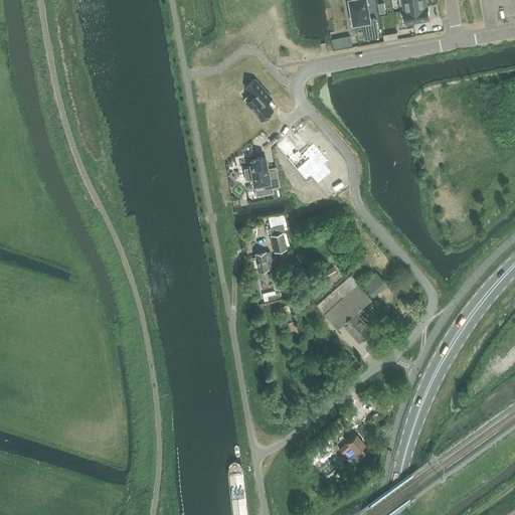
[(379,38),(376,18),(370,19),(366,0),(351,0),(350,0),(354,24),(362,22),(366,40),(379,38)]
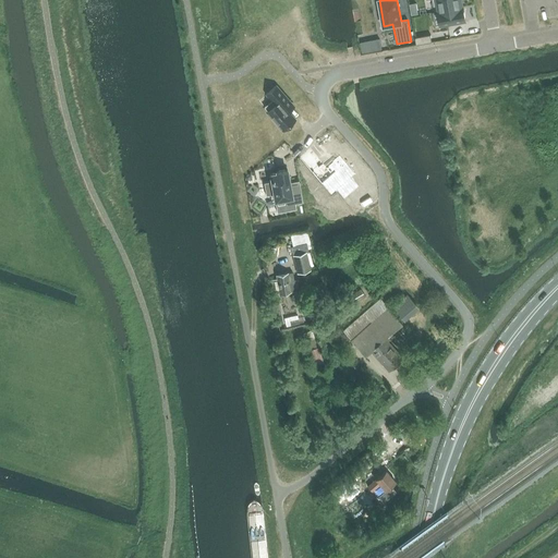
[(427,0),(428,0),(432,0),(434,13),(439,12),(463,8),(463,7),(462,7),(461,1),(463,1),(463,0),(427,0)]
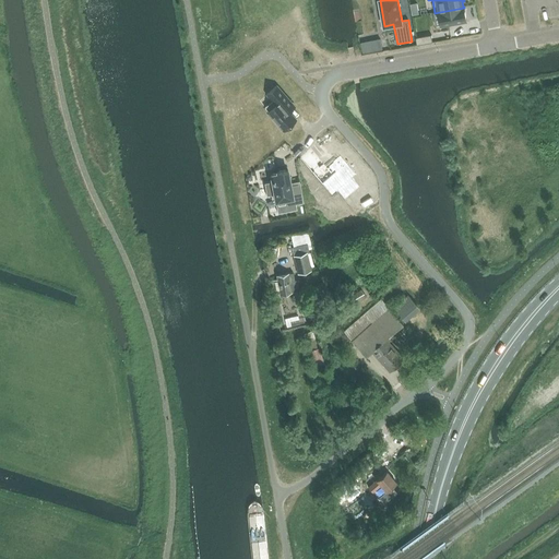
[(464,8),(440,12),(442,25),(466,20),(464,8)]
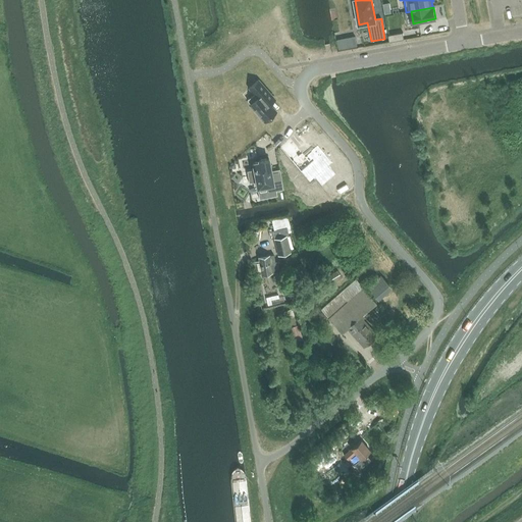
[(403,33),(388,35),(389,42),(404,40),(403,33)]
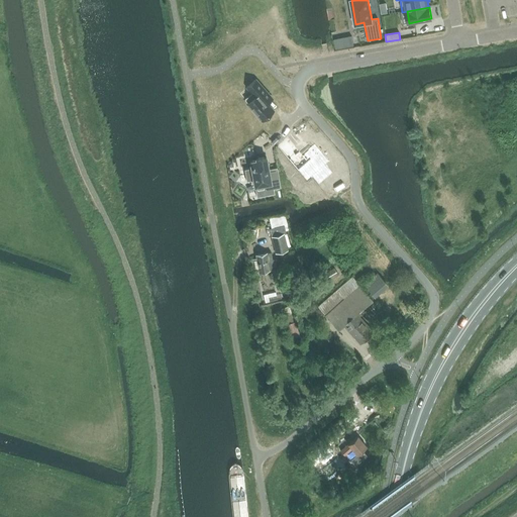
[(351,35),(344,37),(346,46),(353,45),(351,35)]
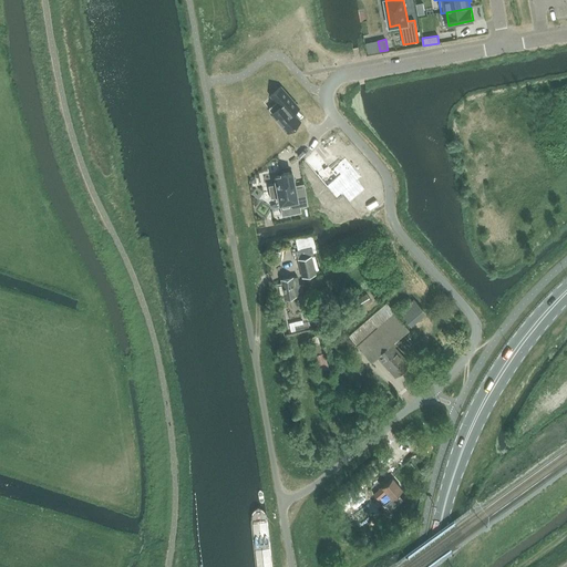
[(270,114),(287,132),(288,131),(291,131),(295,127),(295,125),(299,121),(289,109),(295,103),(280,86),(270,95),(279,106),(270,114)]
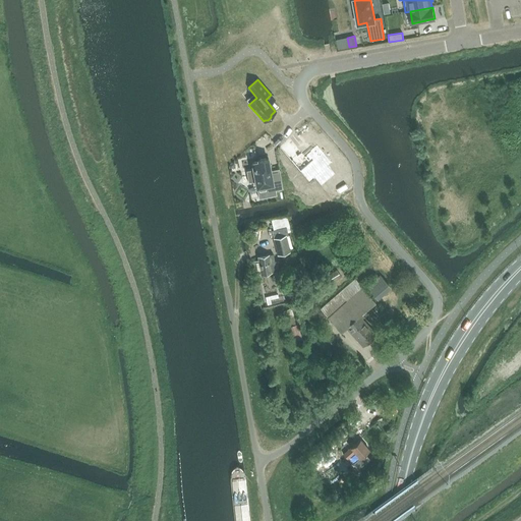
[(292,152),(289,148),(279,157),(289,168),(298,160),(306,168),(303,172),(311,180),(325,169),(317,161),(322,157),(305,139),(292,152)]
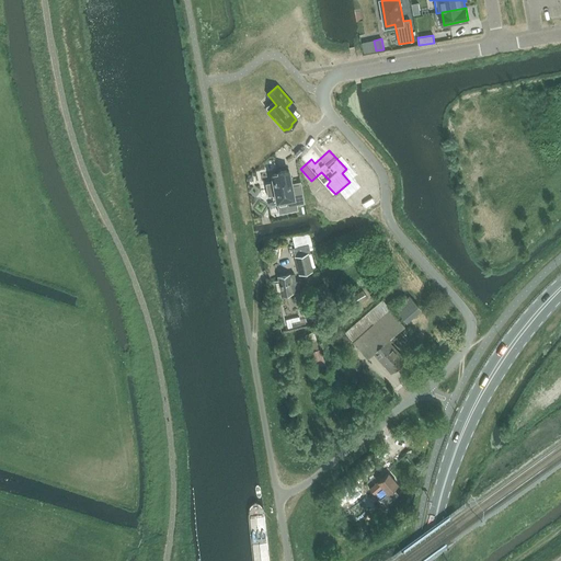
[(288,209),(305,206),(301,189),(290,191),(288,175),(278,178),(278,180),(272,181),(273,189),(266,190),(267,199),(275,198),(276,205),(287,203),(288,209)]
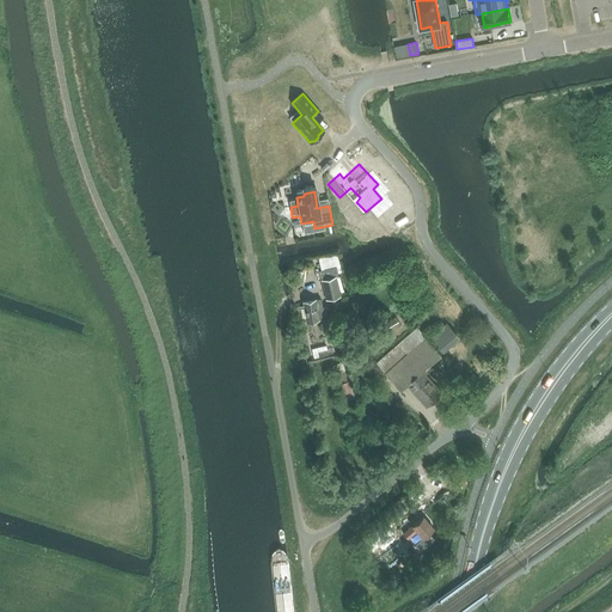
[(336,267),(319,270),(322,280),(336,276),(338,275),(336,267)]
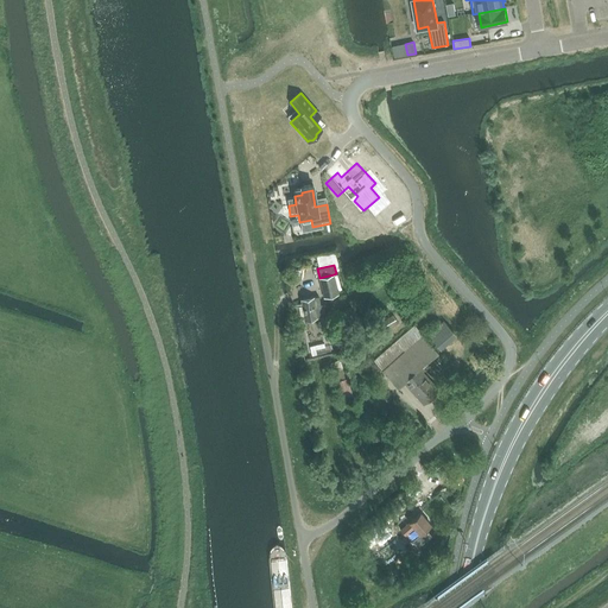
[(320,278),(318,278),(324,298),(339,295),(334,274),(320,278)]
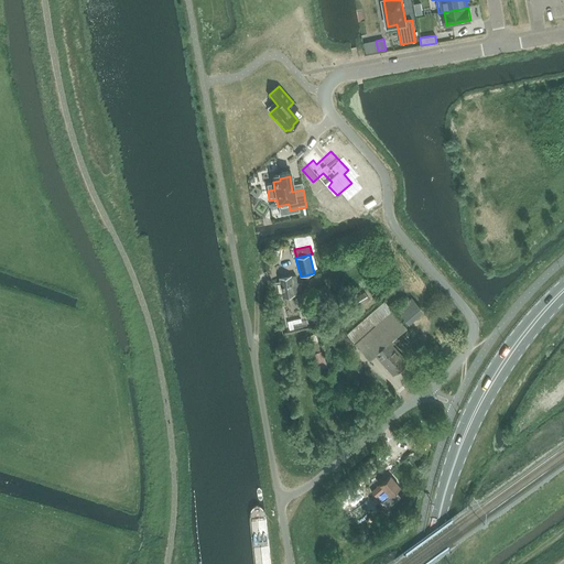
[(282,296),(301,293),(300,282),(296,282),(295,275),(280,278),(280,282),(274,283),(275,292),(281,291),(282,296)]
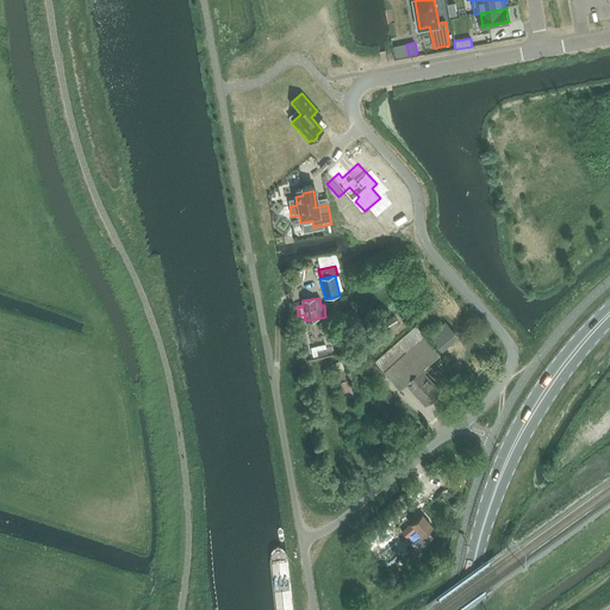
[(397,318),(386,325),(390,329),(399,323),(397,318)]
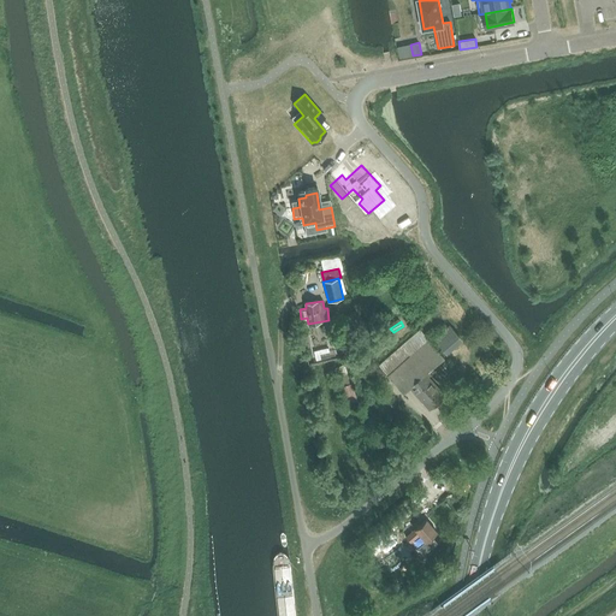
[(449,325),(433,339),(442,350),(458,336),(449,325)]
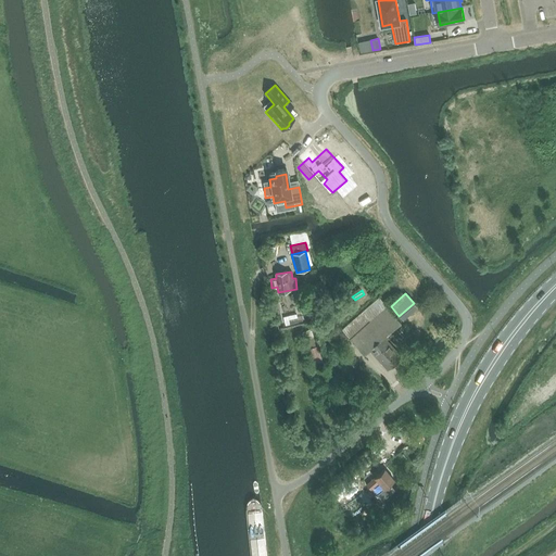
[(400,323),(386,306),(370,320),(362,312),(341,330),(364,355),(369,350),(387,369),(401,356),(383,338),(400,323)]
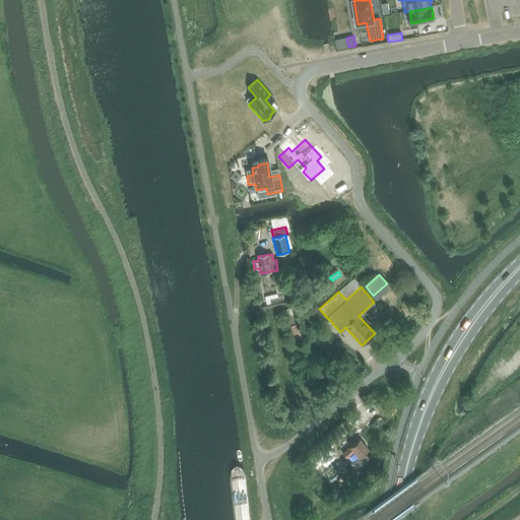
[(293,341),(301,339),(296,323),(299,322),(298,317),(294,318),(290,309),(282,311),(287,326),(293,341)]
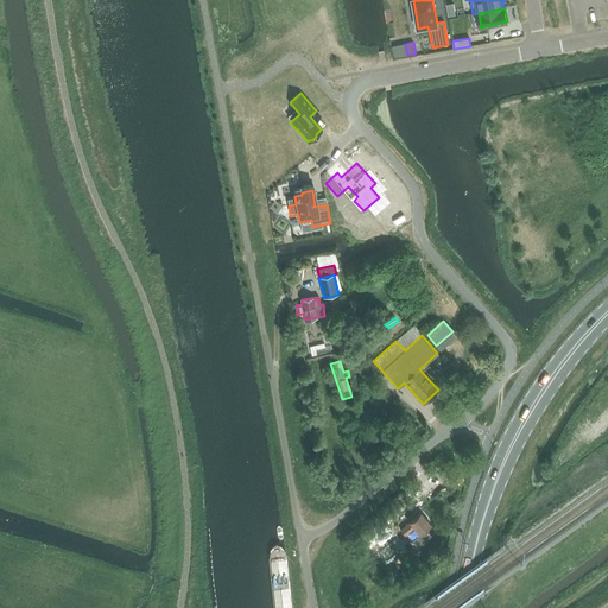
[(419,513),(400,530),(405,536),(413,529),(419,534),(412,540),(418,548),(431,537),(425,530),(430,525),(419,513)]
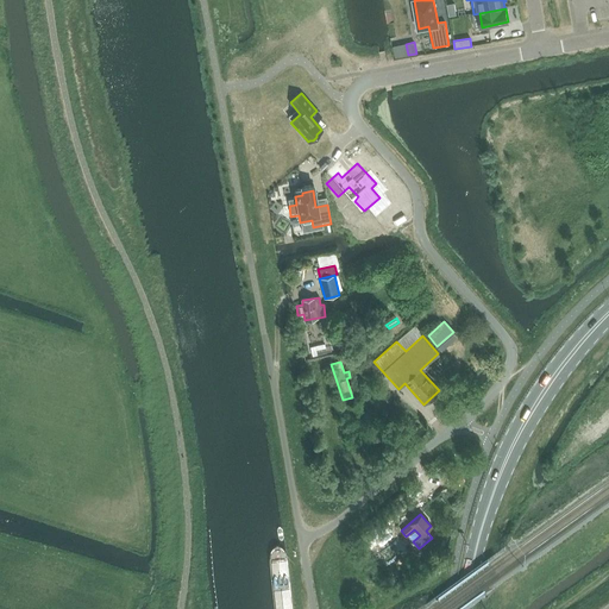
[(377,547),(394,534),(383,521),(368,533),(376,541),(374,542),(377,547)]
